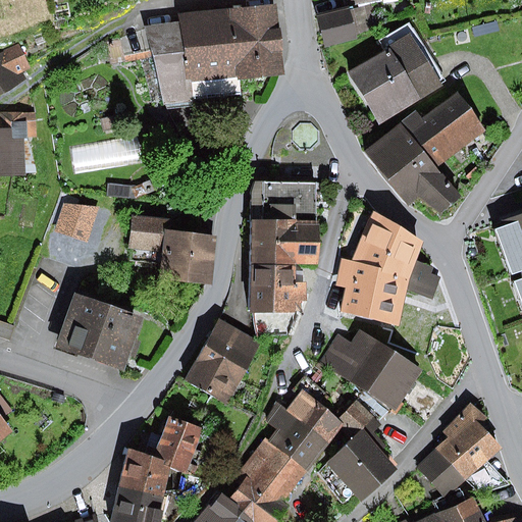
[(286,74),(278,3),(179,14),(180,21),(189,98),(241,93),(239,80),(286,74)]
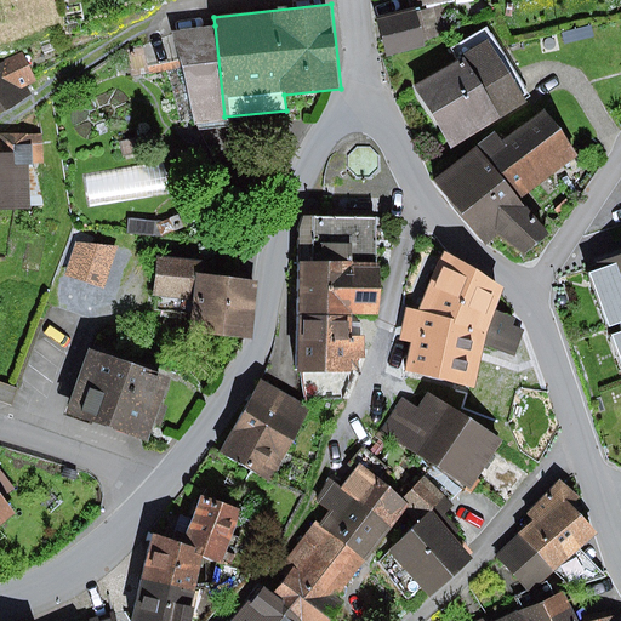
[(410,13),(372,23),(380,55),(417,45),(410,13)]
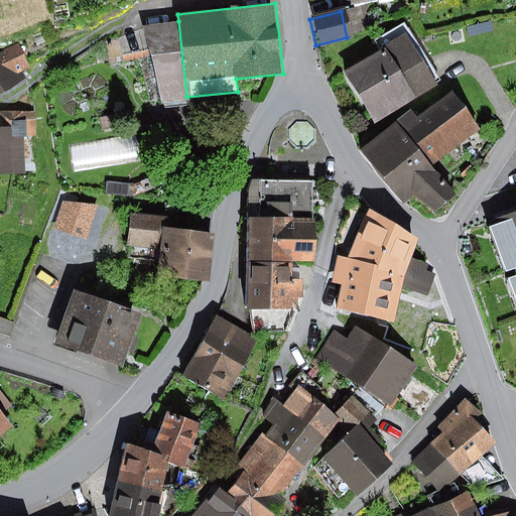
[(186,97),(178,21),(142,26),(161,103),(186,101),(186,97)]
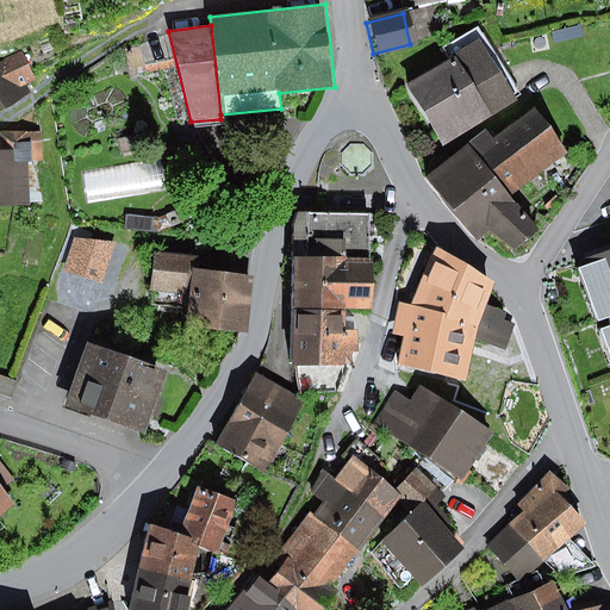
[(448,57),(409,85),(442,145),(522,95),(478,26),(441,49),(448,57)]
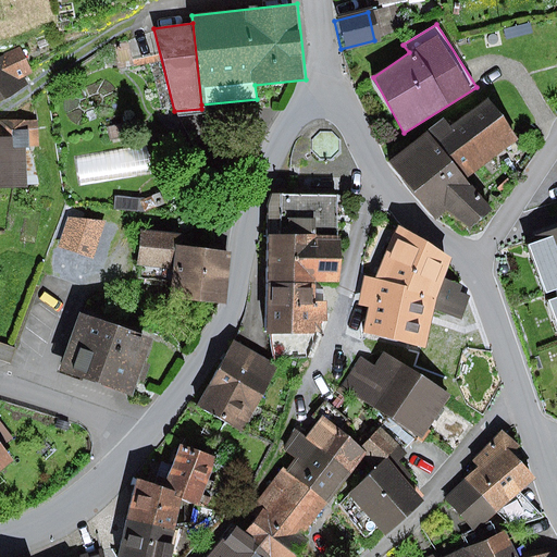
[(504,31),(506,39),(532,33),(530,24),(504,31)]
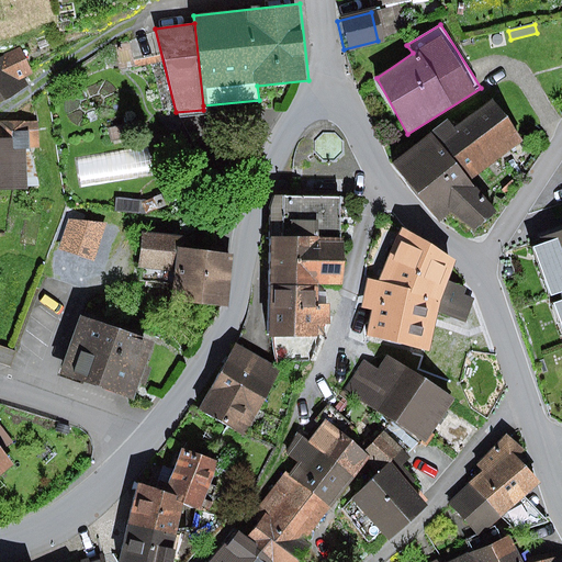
[(20,47),(0,56),(0,103),(6,101),(29,87),(24,78),(33,74),(20,47)]
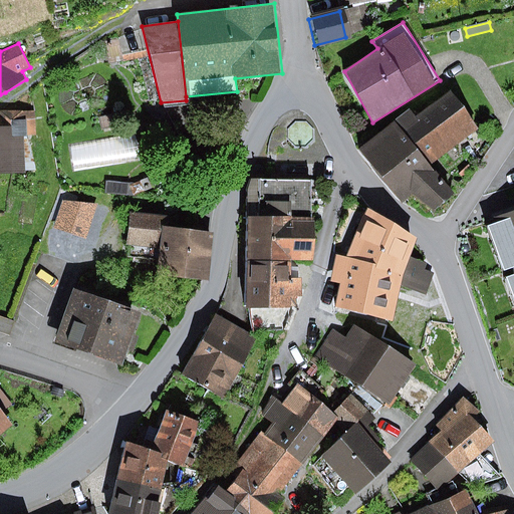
[(409,110),(357,154),(399,202),(409,193),(427,215),(452,193),(432,170),(480,129),(450,92),(418,120),(409,110)]
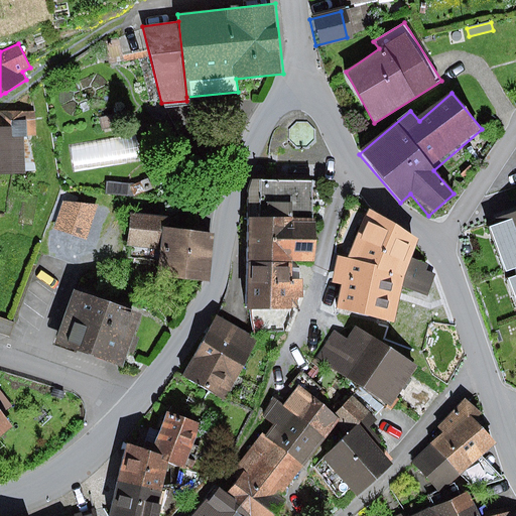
[(0,172),(23,172),(23,137),(37,137),(37,110),(0,110),(0,172)]
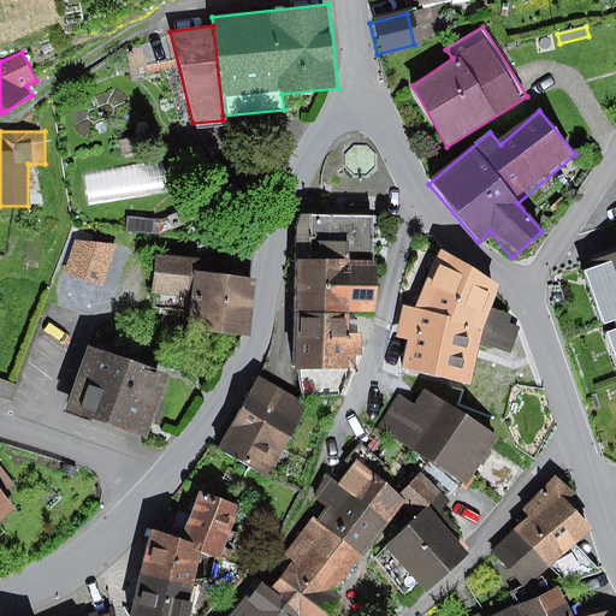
[(161,220),(128,218),(126,232),(160,235),(183,225),(177,213),(161,220)]
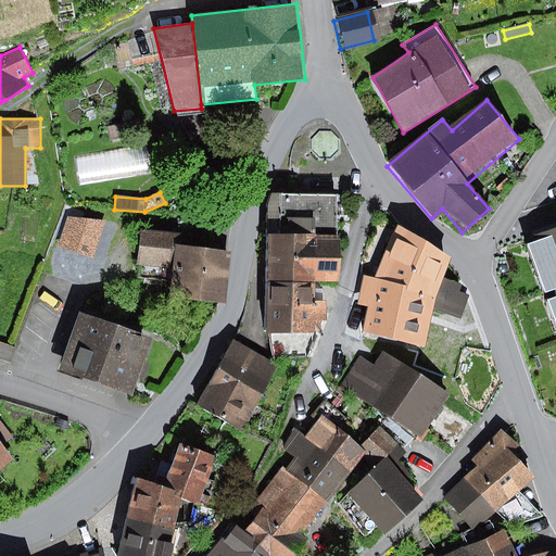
[(339,193),(273,193),(268,206),(268,281),(315,282),(339,281),(339,193)]
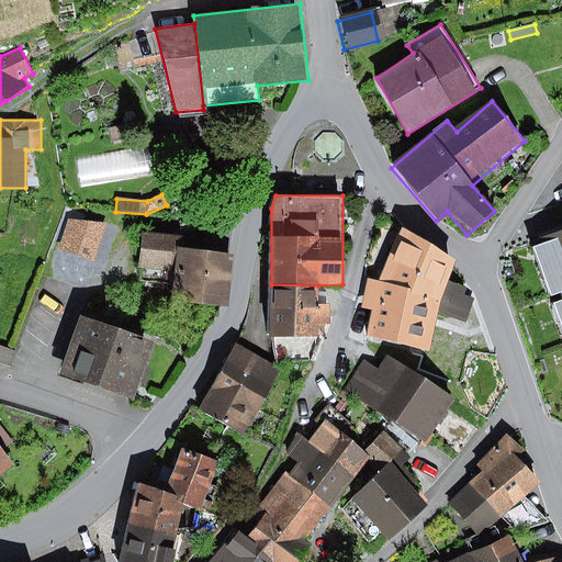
[(69,221),(58,249),(93,261),(107,224),(69,221)]
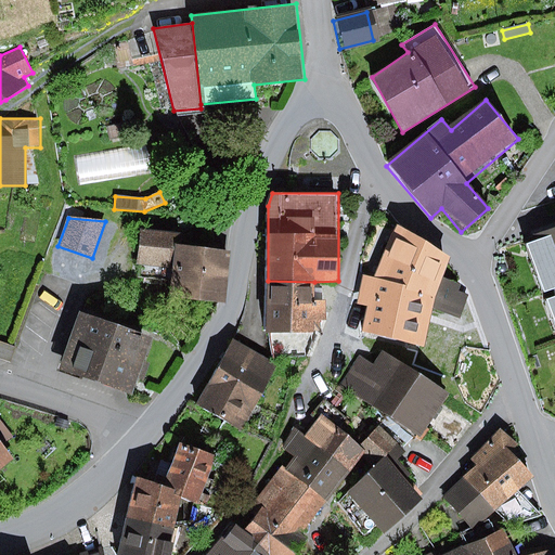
[(397,224),(373,279),(438,295),(434,309),(460,320),(468,295),(459,292),(461,285),(442,276),(450,257),(397,224)]
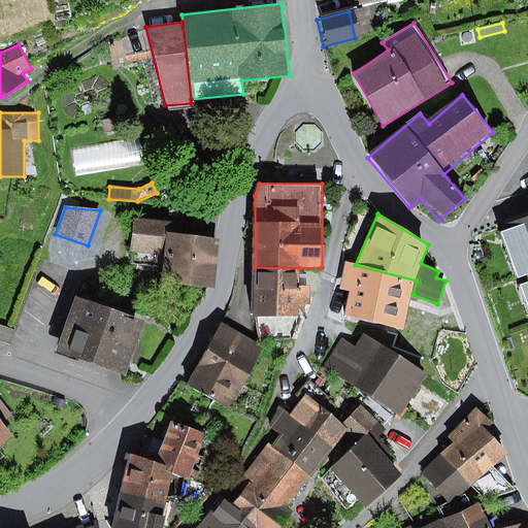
[(510,230),(500,234),(517,281),(526,276),(527,281),(518,285),(527,312),(527,215),(507,223),(510,230)]
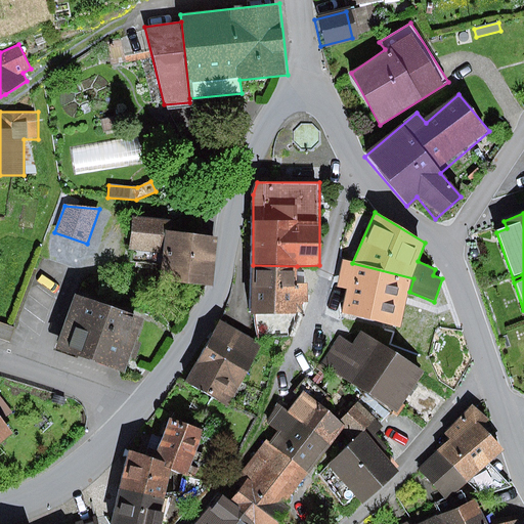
[(214,287),(218,236),(172,232),(173,222),(135,219),(131,262),(162,264),(160,281),(214,287)]
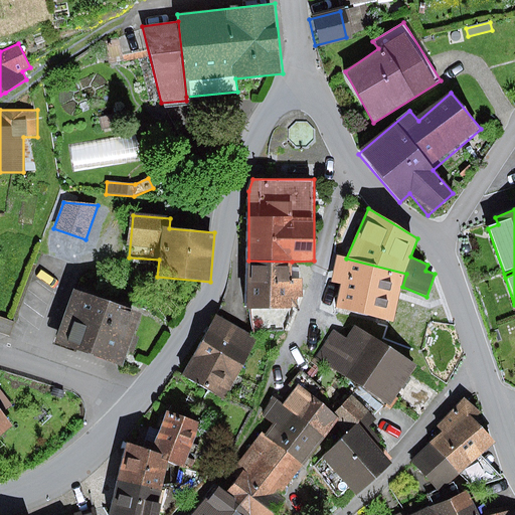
[(406,274),(346,259),(337,255),(332,282),(341,285),(337,308),(393,322),(402,287),(406,274)]
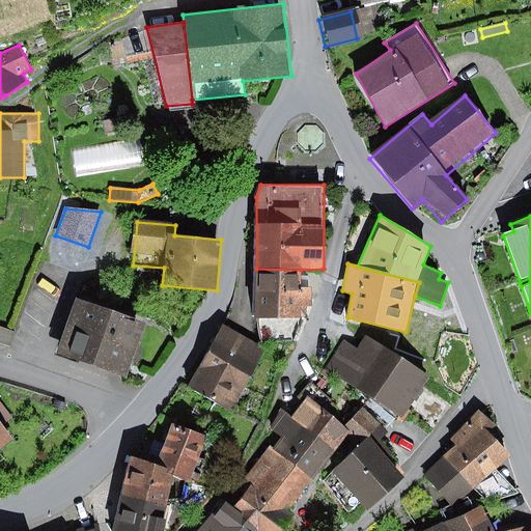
[(301,270),(256,269),(255,317),(300,317),(301,306),(311,306),(311,288),(301,288),(301,270)]
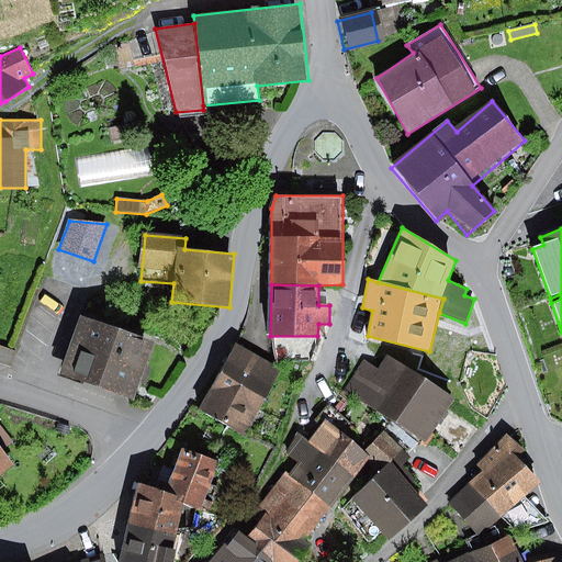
[(145,367),(154,344),(81,318),(62,375),(135,400),(139,385),(145,388),(152,369),(145,367)]
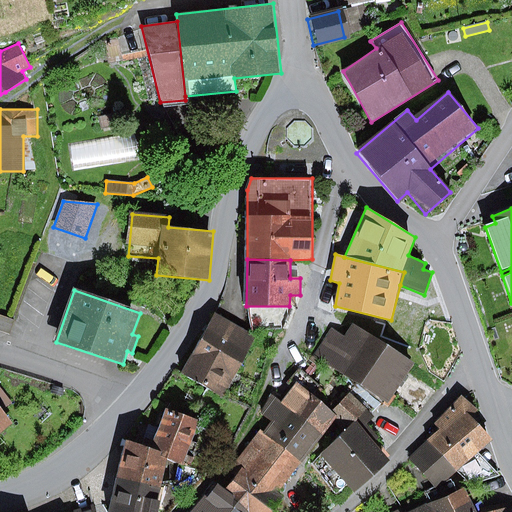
[(256,332),(214,309),(181,368),(222,392),(256,332)]
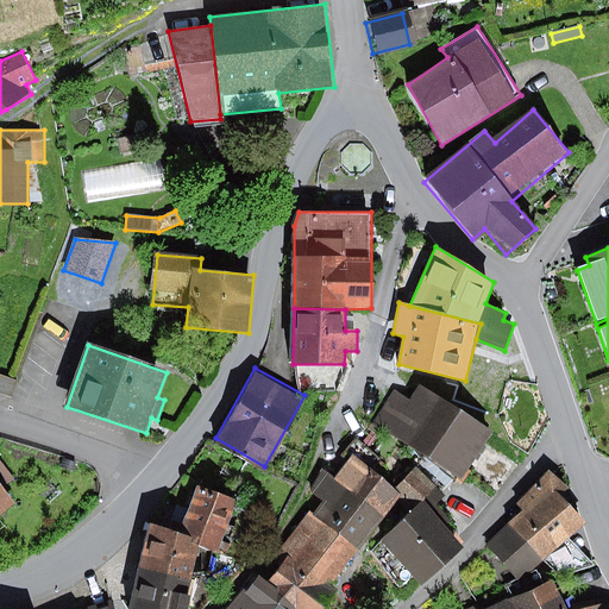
[(0,374),(0,394),(10,397),(17,381),(0,374)]
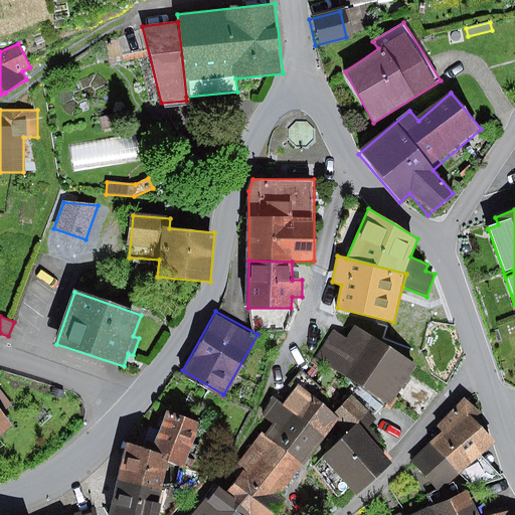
[(414,365),(354,323),(346,335),(335,328),(316,356),(387,405),(414,365)]
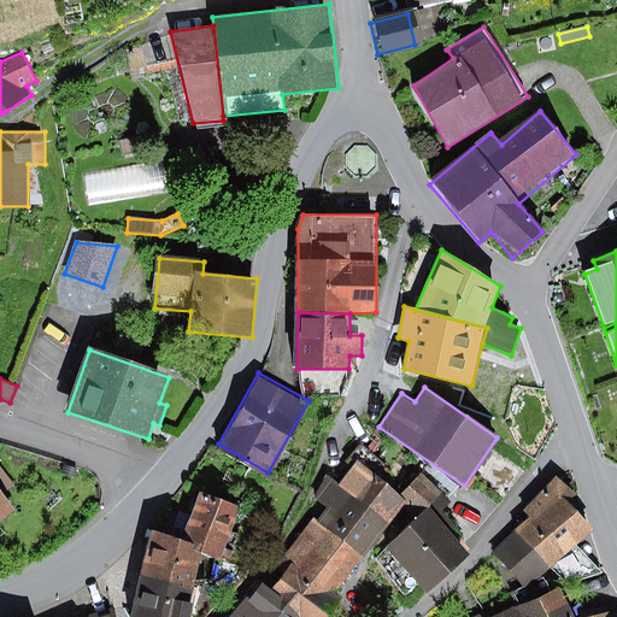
[(399,495),(356,462),(339,483),(327,474),(313,500),(328,509),(318,522),(364,558),(406,500),(399,495)]
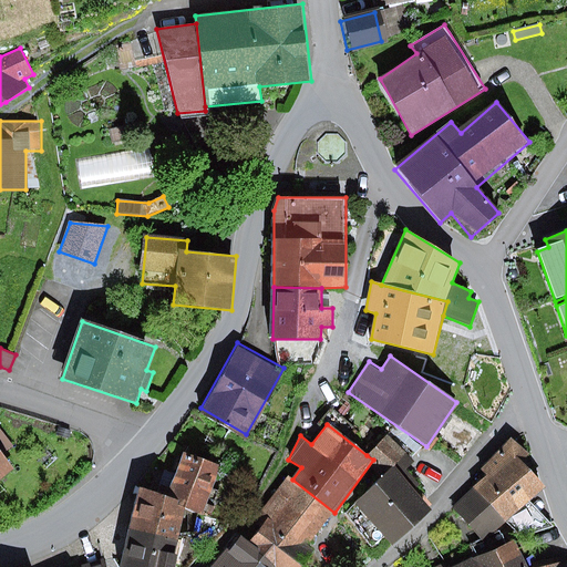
[(59,428),(57,435),(69,439),(71,431),(59,428)]
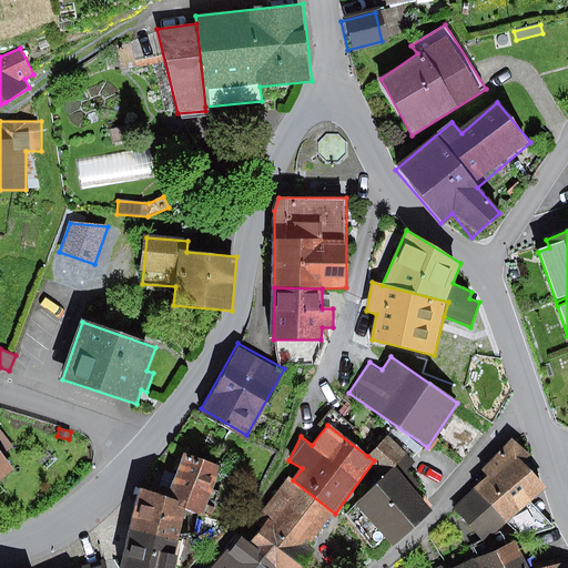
[(0,429),(0,446),(6,453),(13,446),(0,429)]
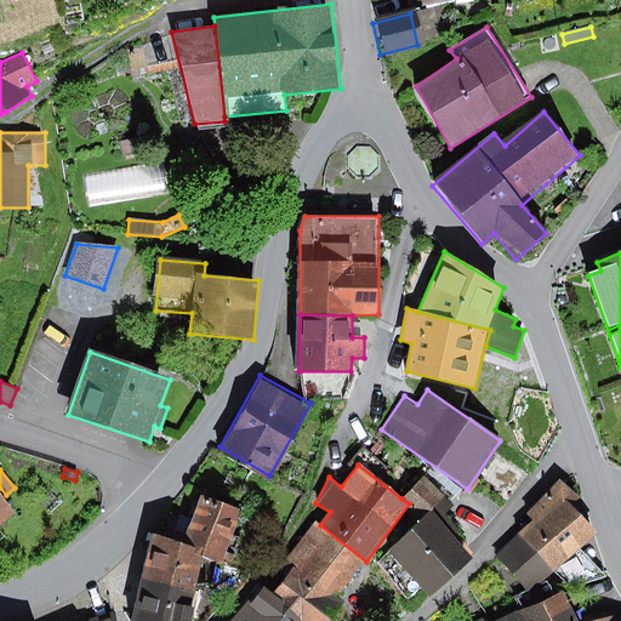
[(423,477),(402,499),(409,503),(425,519),(431,513),(437,519),(453,506),(423,477)]
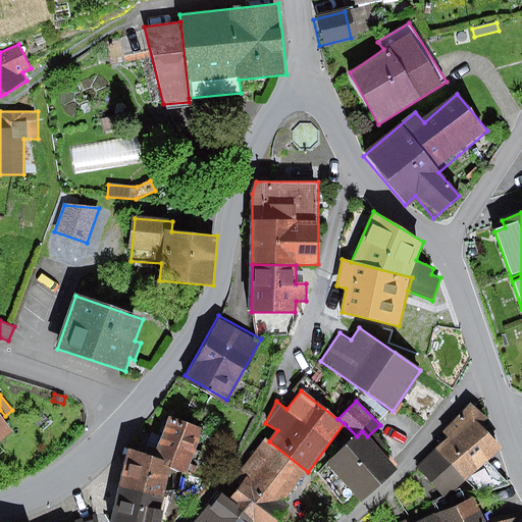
[(486,418),(470,404),(441,432),(449,438),(416,468),(446,499),(466,481),(487,462),(502,449),(480,425),(486,418)]
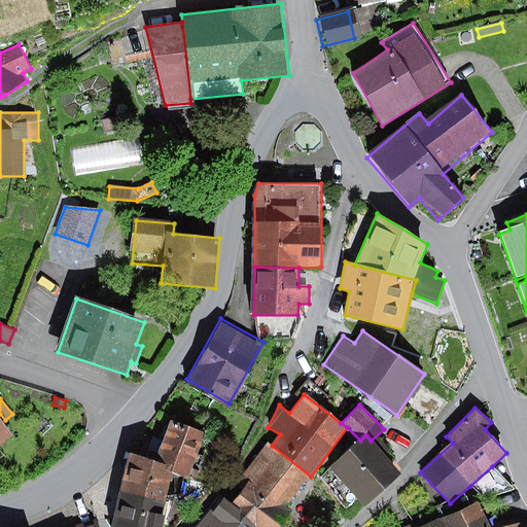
[(204,434),(171,421),(153,461),(130,454),(120,490),(165,501),(172,472),(185,479),(204,434)]
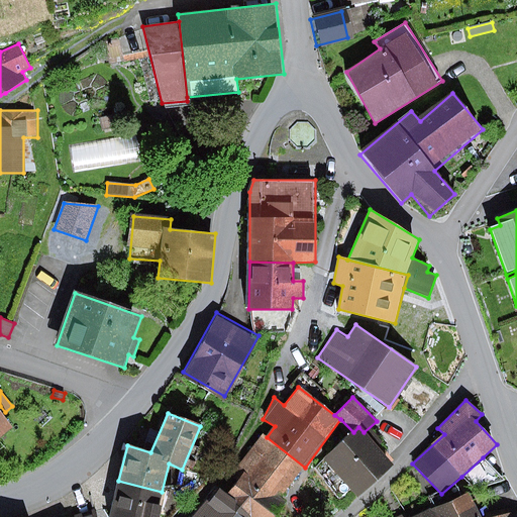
[(0,437),(12,429),(0,414),(0,437)]
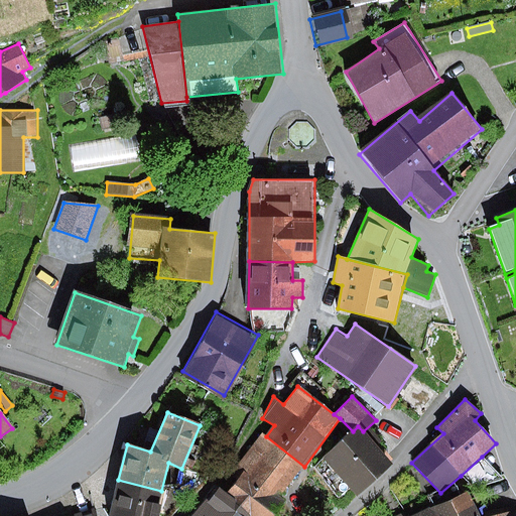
[(363,431),(358,426),(353,431),(323,459),(356,496),(392,464),(363,431)]
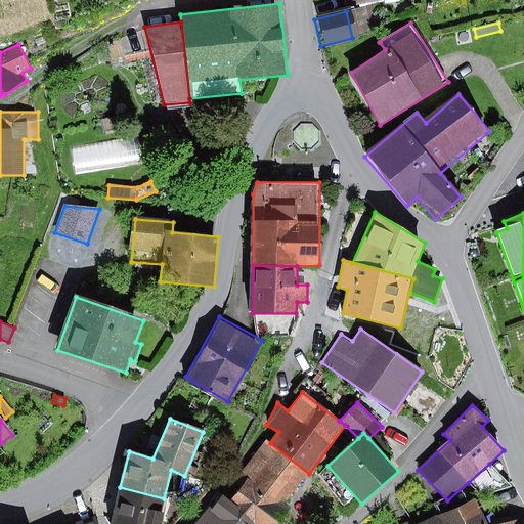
[(309,474),(270,443),(266,441),(242,471),(248,477),(228,503),(256,523),(278,523),(291,508),(285,504),(309,474)]
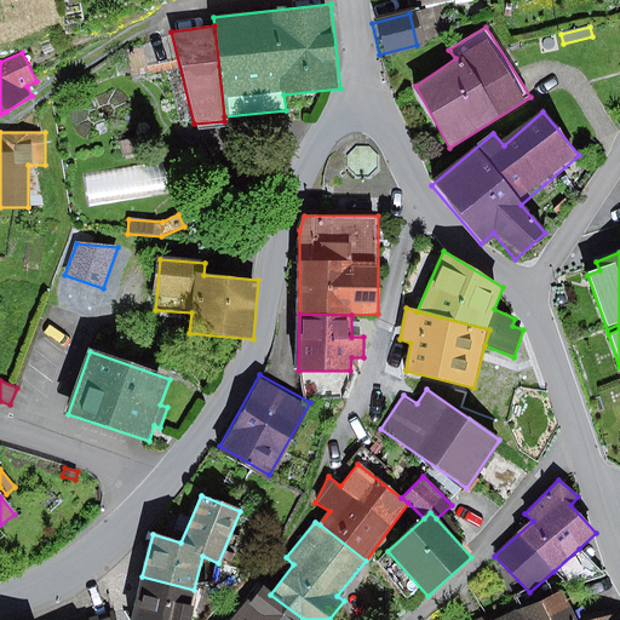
[(604,577),(579,549),(554,572),(572,589),(604,577)]
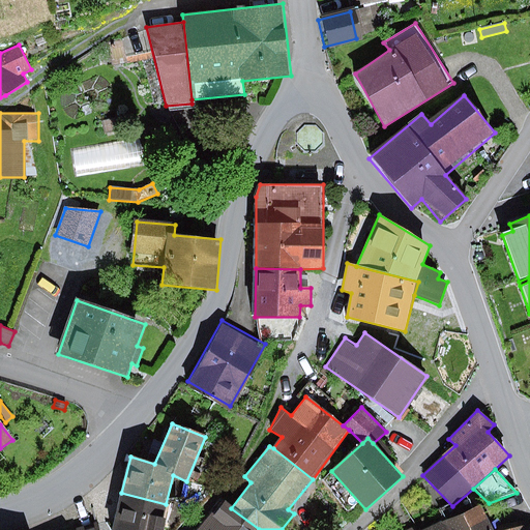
[(166,504),(121,493),(111,529),(164,529),(167,519),(163,518),(166,504)]
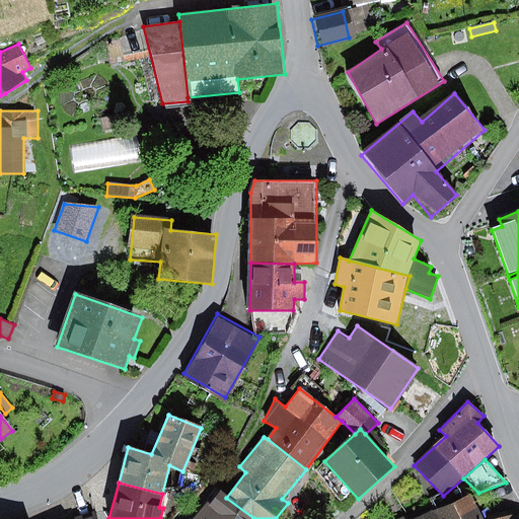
[(215,490),(192,518),(252,518),(253,518),(226,498),(215,490)]
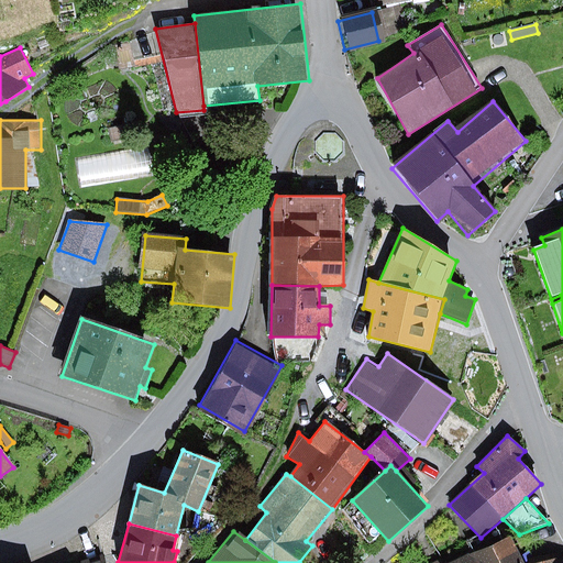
[(468,543),(473,553),(477,562),(520,562),(510,538),(503,541),(498,531),(468,543)]
